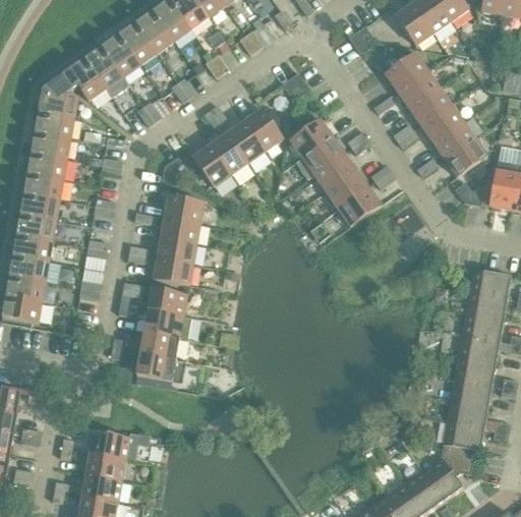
[(191,29),(171,0),(169,0),(153,11),(174,41),(191,29)]
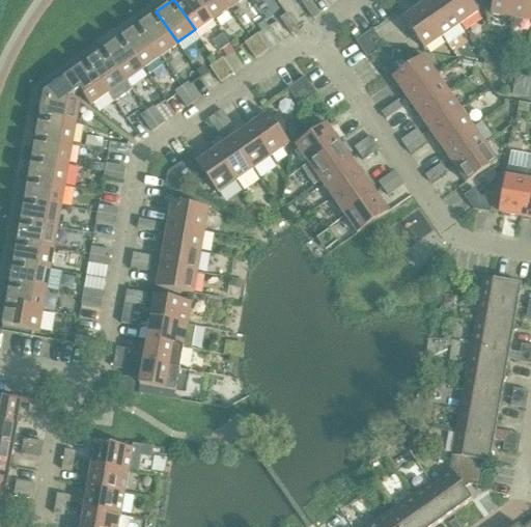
[(212,18),(199,0),(174,0),(195,29),(212,18)]
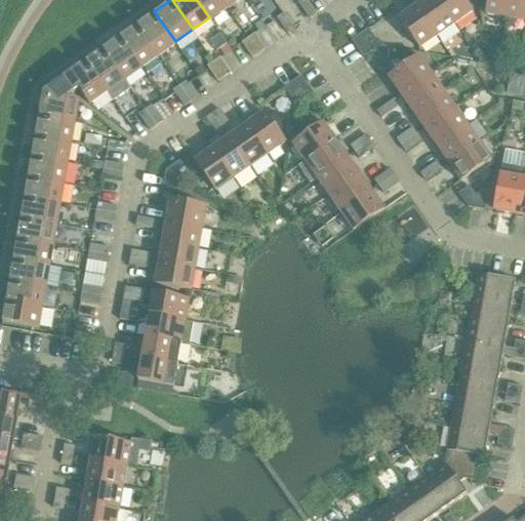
[(227,5),(223,0),(197,0),(209,17),(227,5)]
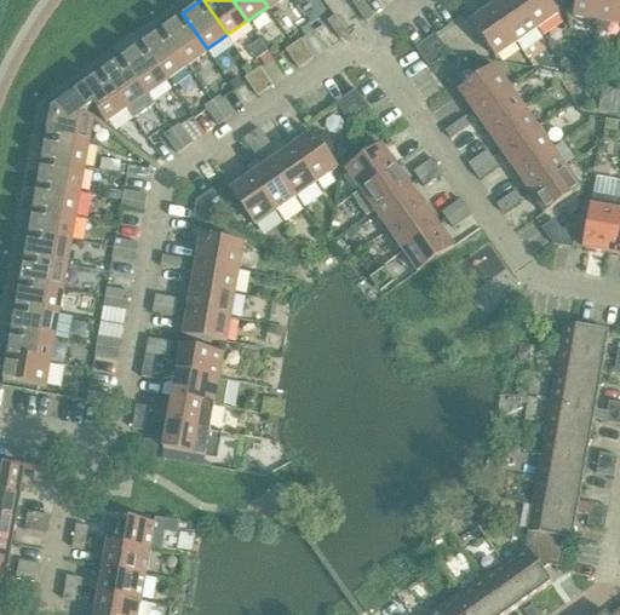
[(373,12),(363,0),(354,0),(365,18),(373,12)]
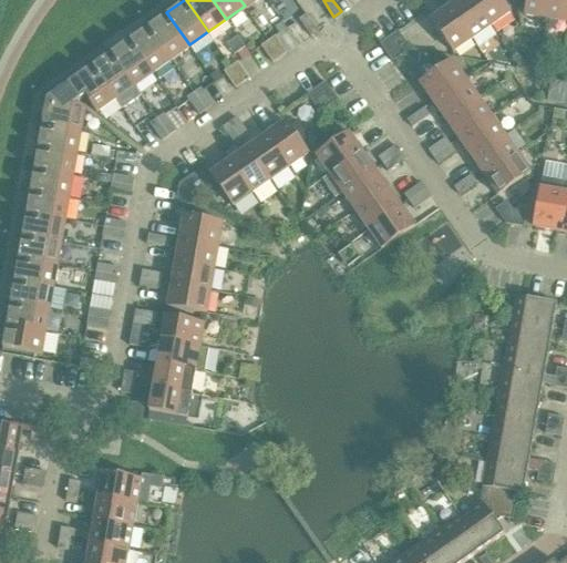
[(488,24),(471,0),(453,0),(449,3),(471,37),(488,24)]
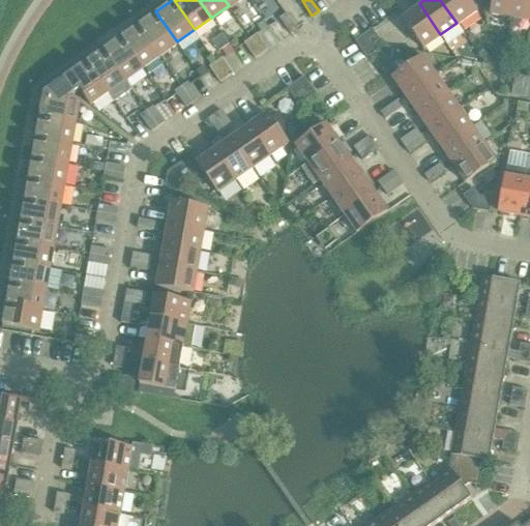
[(476,9),(469,0),(440,0),(457,23),(476,9)]
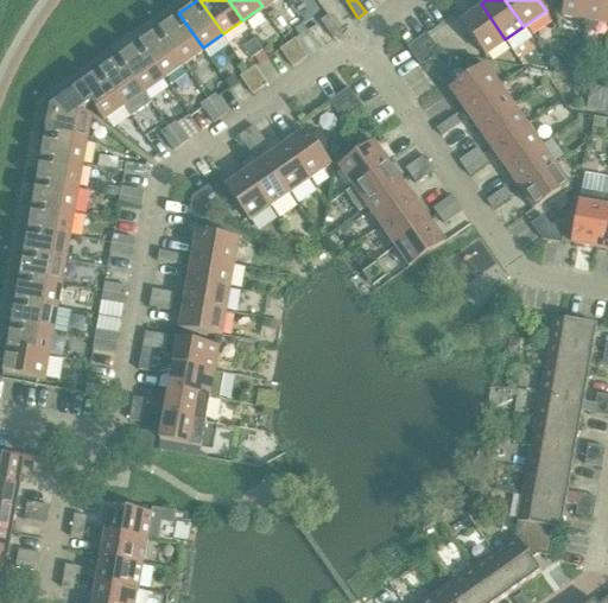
[(586,18),(588,0),(563,0),(562,13),(586,18)]
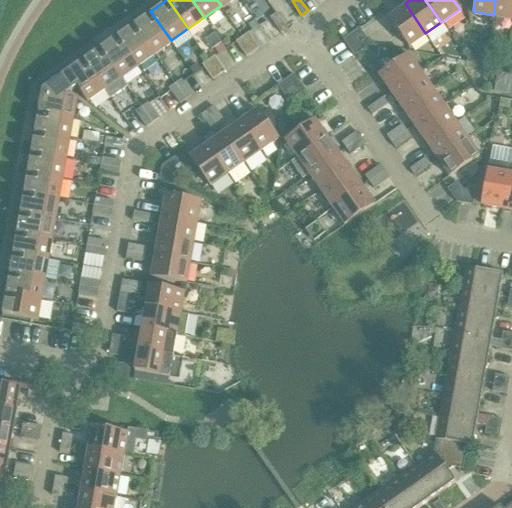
[(511,17),(511,0),(495,0),(493,15),(511,17)]
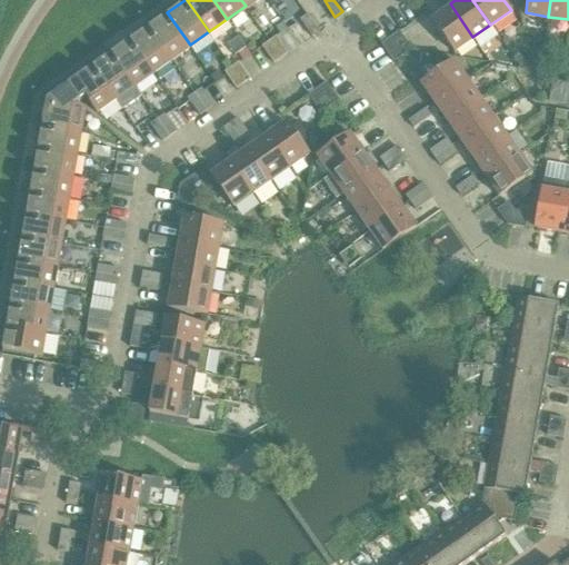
[(472,37),(450,3),(431,17),(455,49),(472,37)]
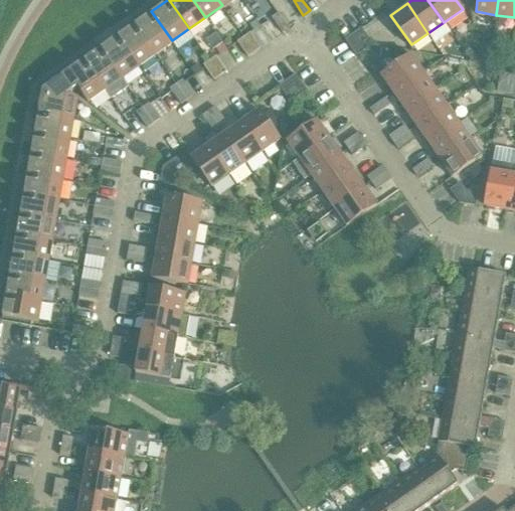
[(288,25),(278,10),(271,14),(282,30),(288,25)]
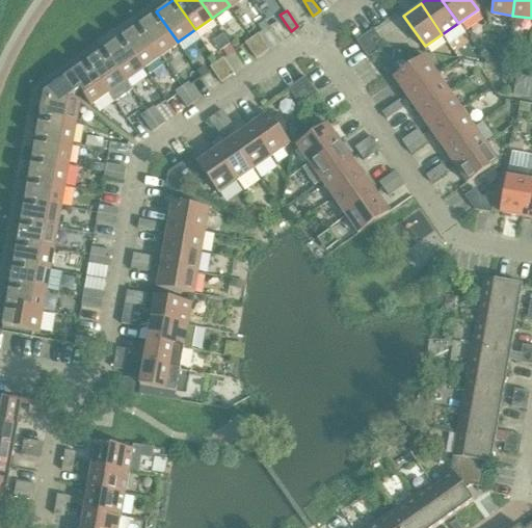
[(178,42),(156,11),(139,23),(160,54),(178,42)]
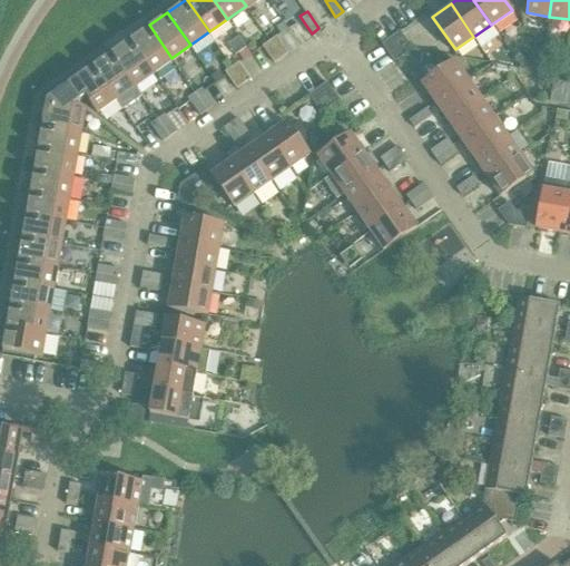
[(172,58),(149,25),(130,38),(154,70),(172,58)]
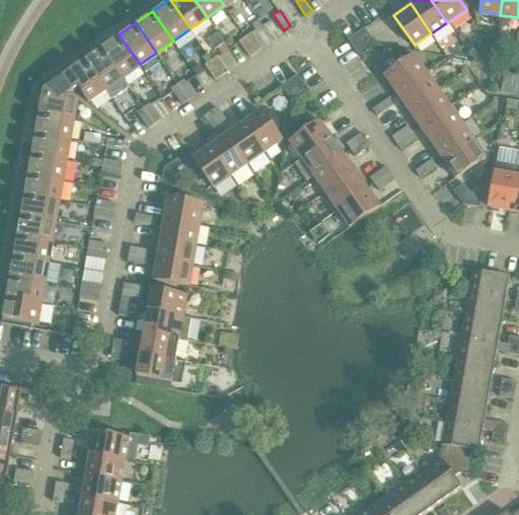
[(371,35),(363,25),(347,37),(365,40),(371,35)]
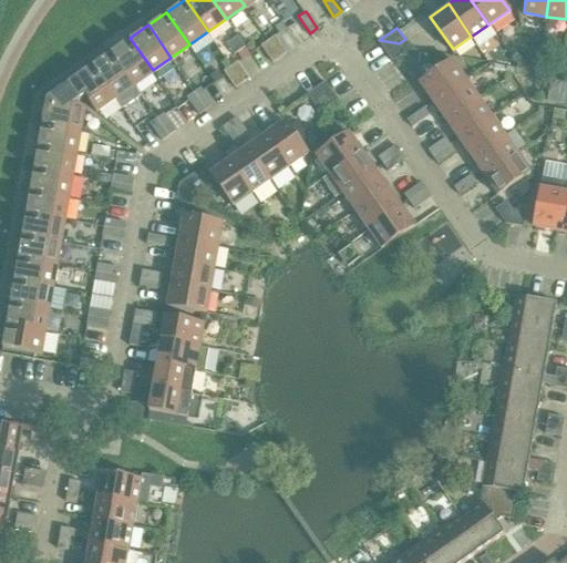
[(286,50),(275,33),(267,38),(279,54),(286,50)]
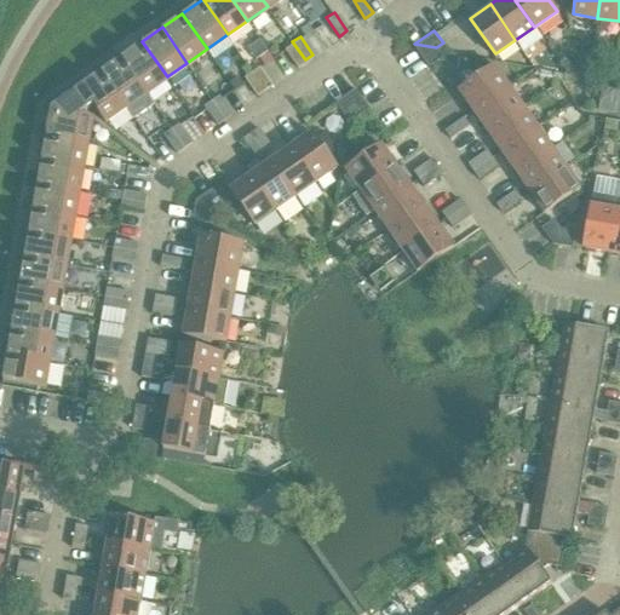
[(167,76),(142,41),(121,56),(147,91),(167,76)]
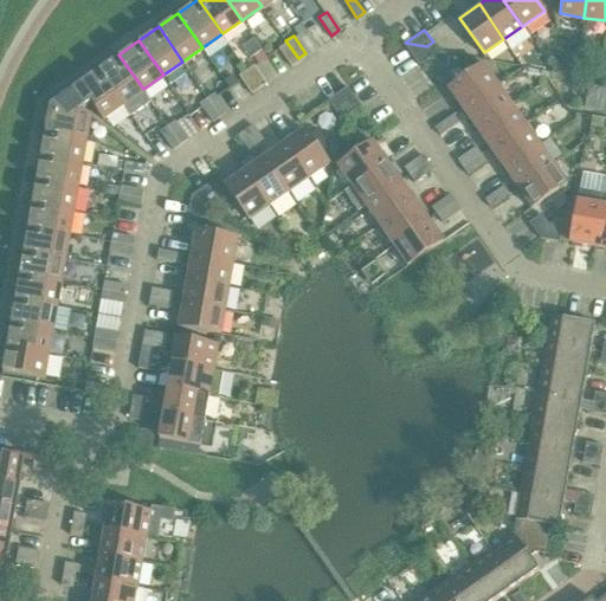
[(298,58),(285,40),(278,45),(291,64),(298,58)]
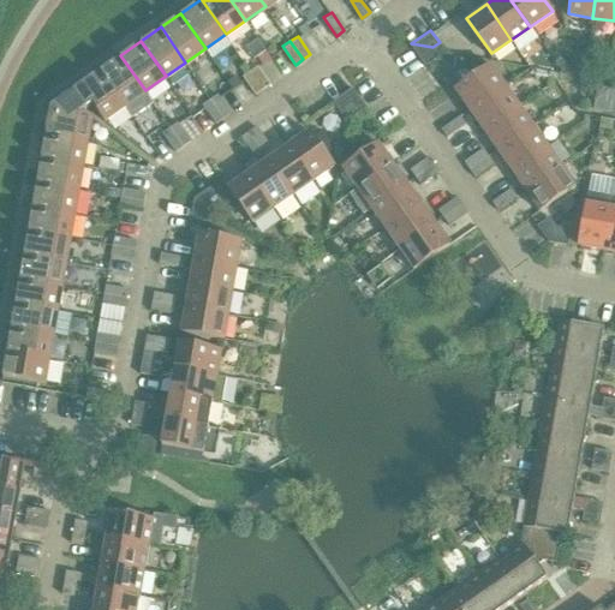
[(425,64),(437,54),(433,47),(411,43),(425,64)]
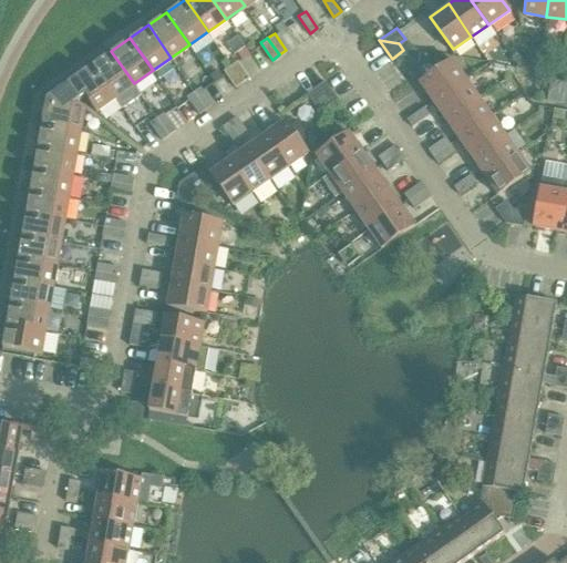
[(134,83),(111,51),(93,63),(115,96),(134,83)]
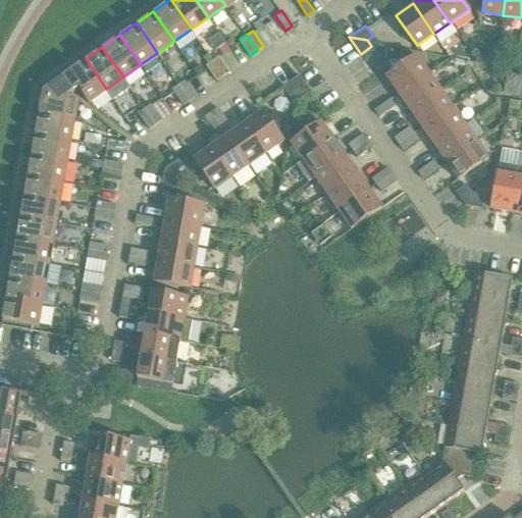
[(398,91),(427,70),(415,53),(385,73),(398,91)]
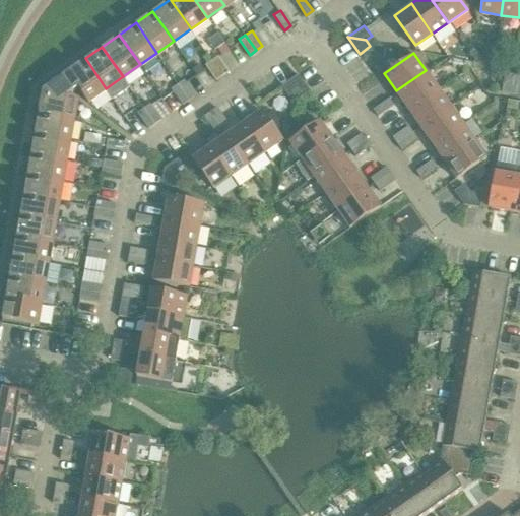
[(229,69),(217,54),(211,58),(222,74),(229,69)]
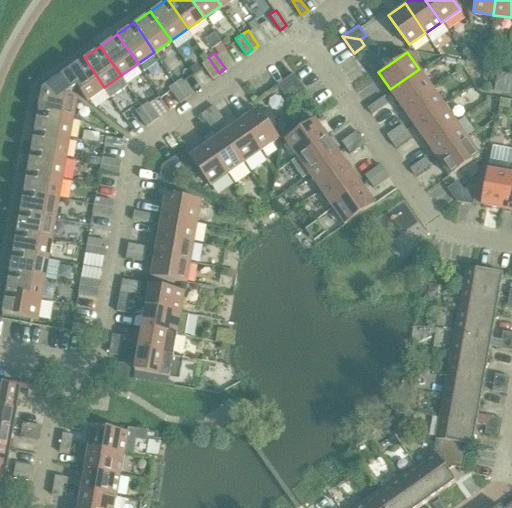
[(104,87),(84,57),(59,75),(69,89),(76,84),(87,99),(104,87)]
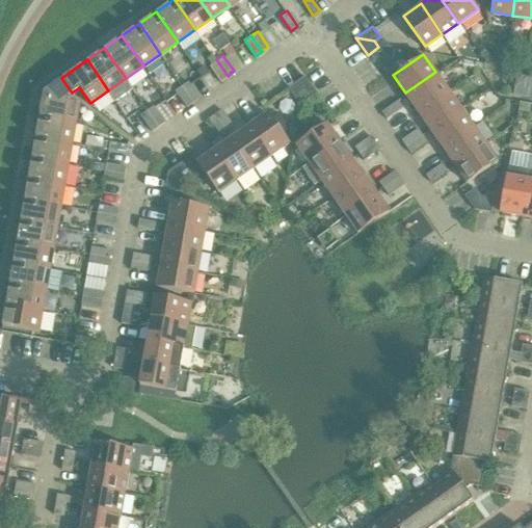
[(228,76),(216,59),(210,64),(221,80),(228,76)]
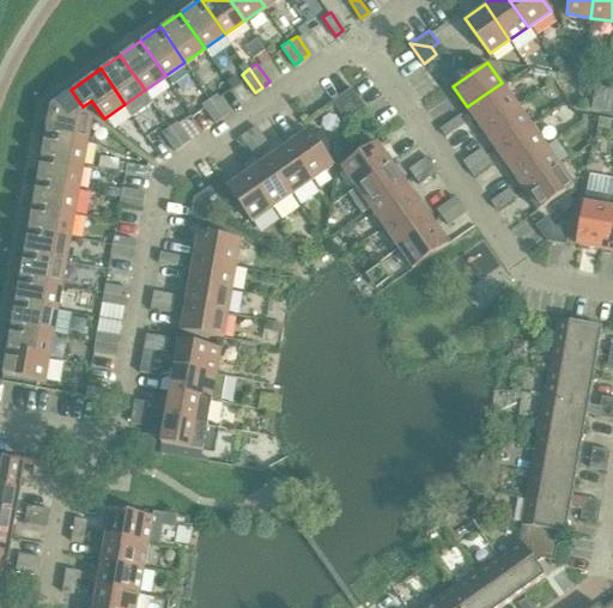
[(481,127),(516,102),(502,83),(467,107),(481,127)]
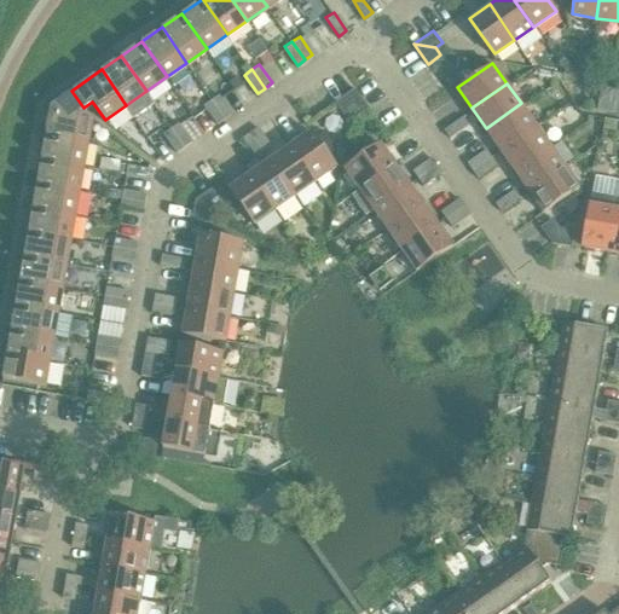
[(606,109),(611,86),(601,85),(597,106),(606,109)]
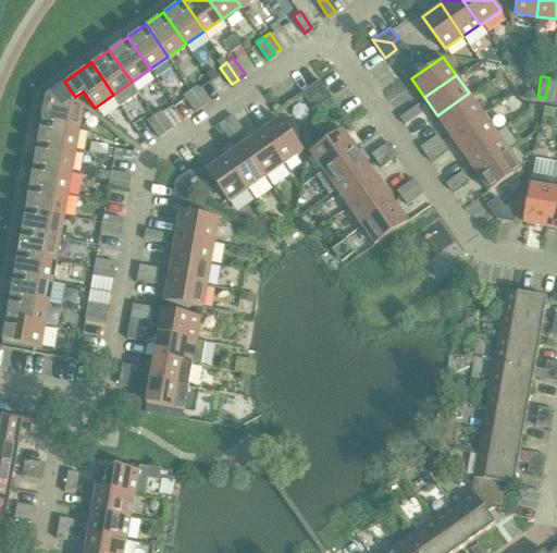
[(316,97),(319,77),(301,89),(309,101),(316,97)]
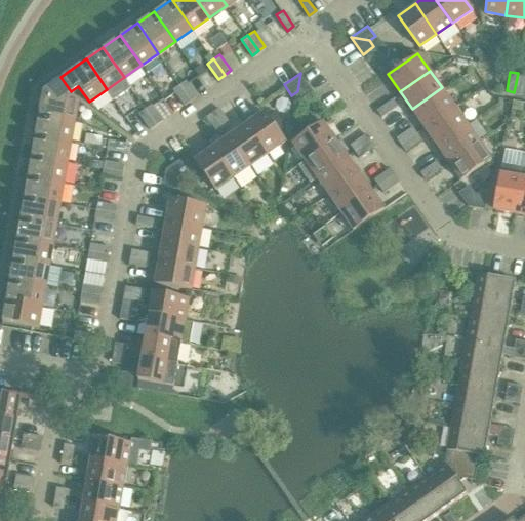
[(312,89),(300,73),(297,91),(301,96),(312,89)]
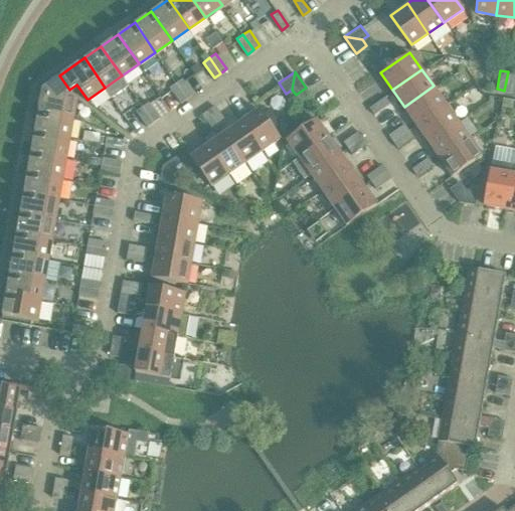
[(512,92),(514,72),(508,71),(504,91),(512,92)]
